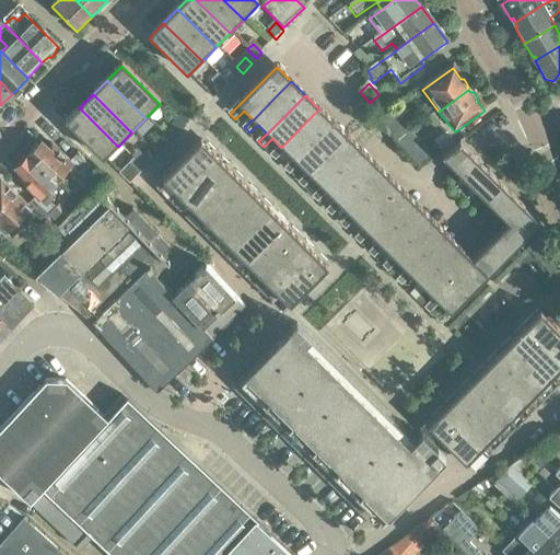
[(79,108),(65,123),(103,161),(118,147),(80,108),(79,108)]
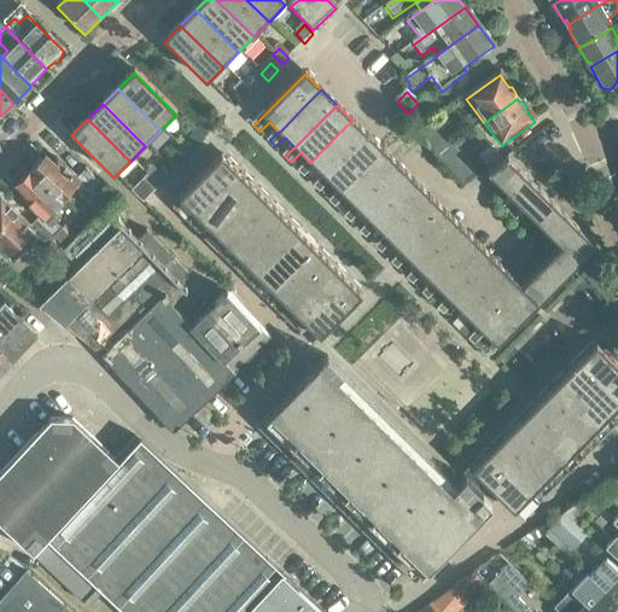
[(326,179),(347,157),(368,135),(353,121),(347,126),(310,163),(309,162),(301,172),(307,178),(315,168),(325,178),(326,179)]
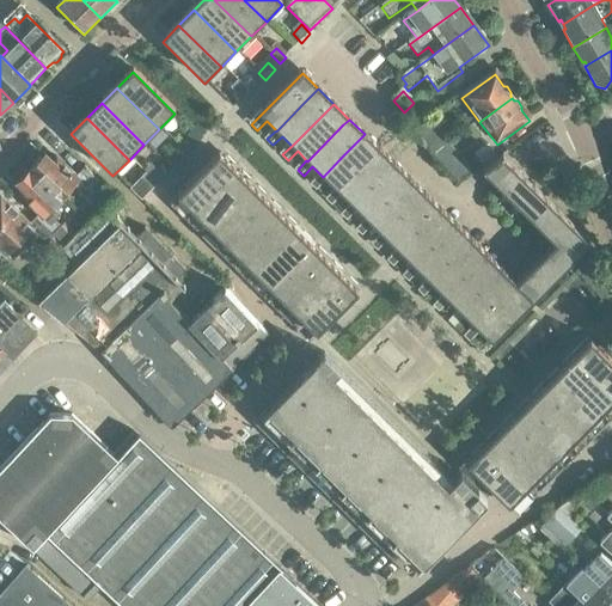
[(451,144),(432,122),(416,135),(434,158),(451,144)]
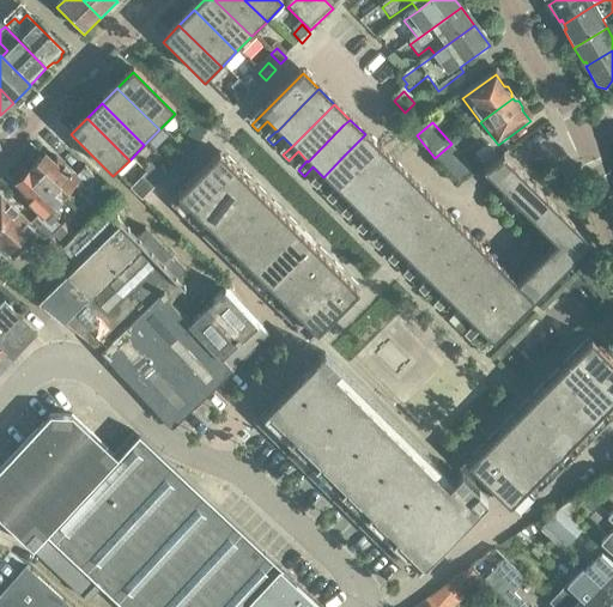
[(344,186),(364,165),(380,150),(365,134),(344,156),(323,177),(322,176),(313,184),(319,190),(328,182),(338,190),(339,192),(344,186)]
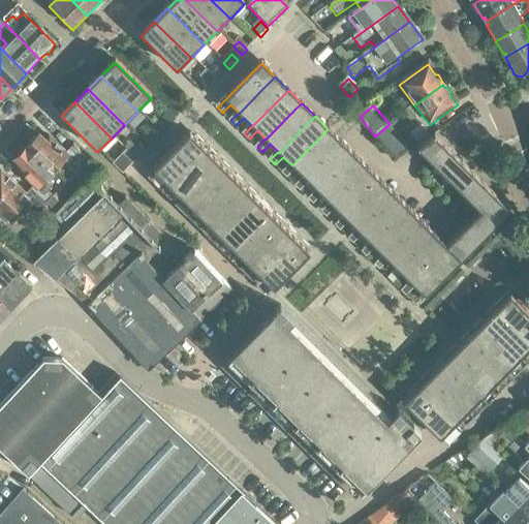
[(328,129),(314,143),(297,160),(292,165),(291,164),(283,173),(288,178),(297,170),(305,178),(305,179),(328,156),(341,143),(328,129)]
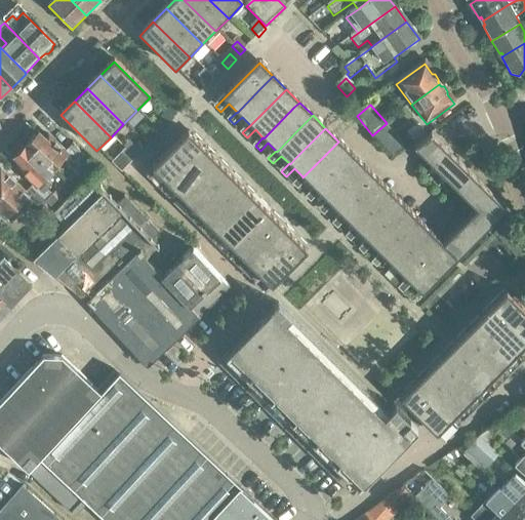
[(190,132),(188,135),(153,170),(166,185),(204,147),(190,132)]
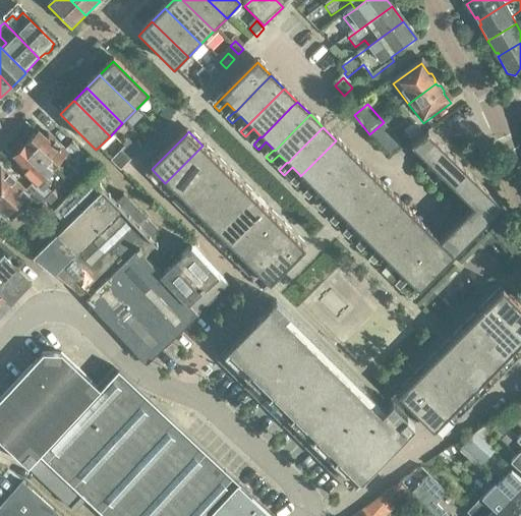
[(65,154),(51,140),(48,144),(39,135),(36,137),(33,138),(29,142),(29,146),(26,148),(52,173),(62,162),(68,156),(65,154)]
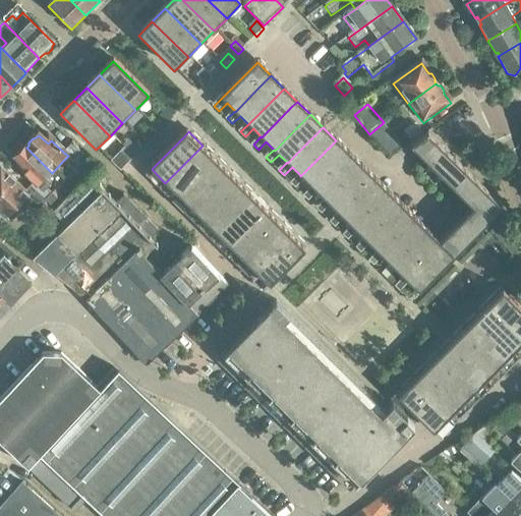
[(392,139),(381,149),(390,160),(401,151),(392,139)]
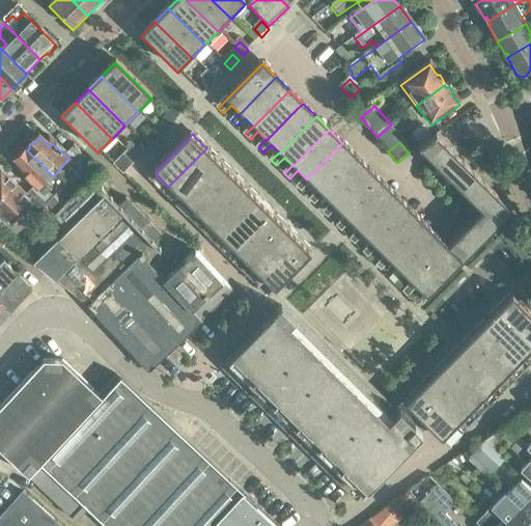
[(342,143),(329,157),(306,180),(306,178),(298,187),(303,192),(311,184),(318,192),(319,193),(356,156),(342,143)]
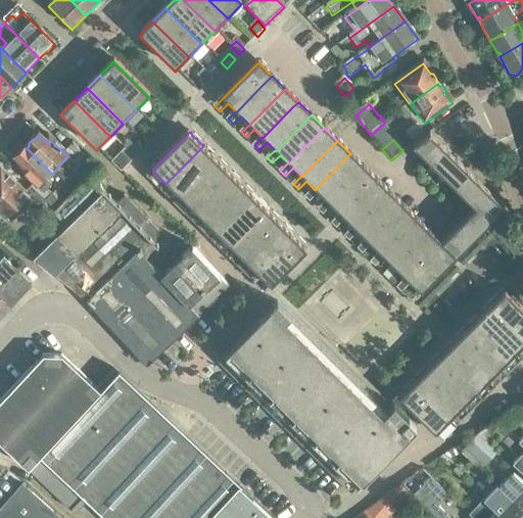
[(454,190),(468,176),(437,145),(434,142),(420,156),(454,190)]
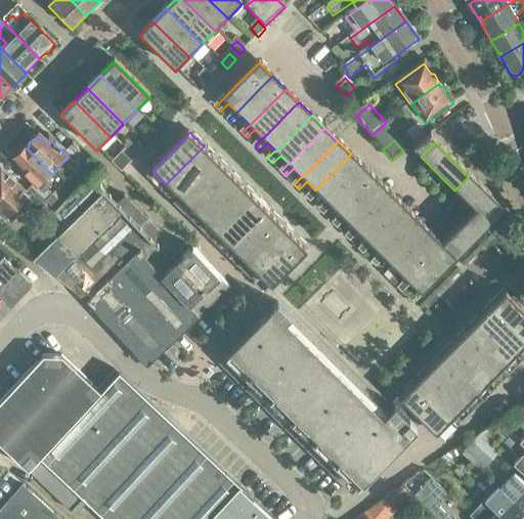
[(216,159),(204,146),(166,184),(179,197),(216,159)]
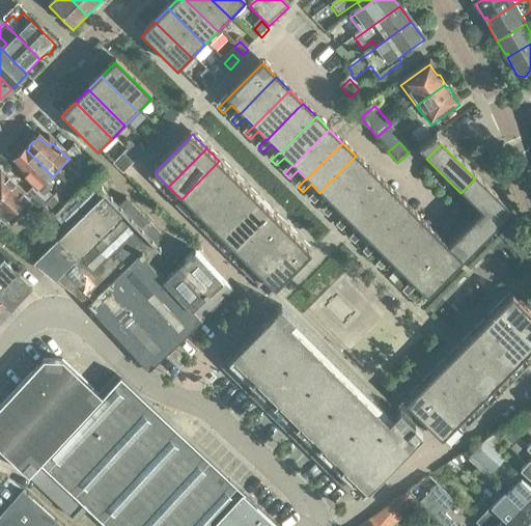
[(70,159),(63,165),(85,187),(89,183),(98,173),(73,149),(66,157),(70,159)]
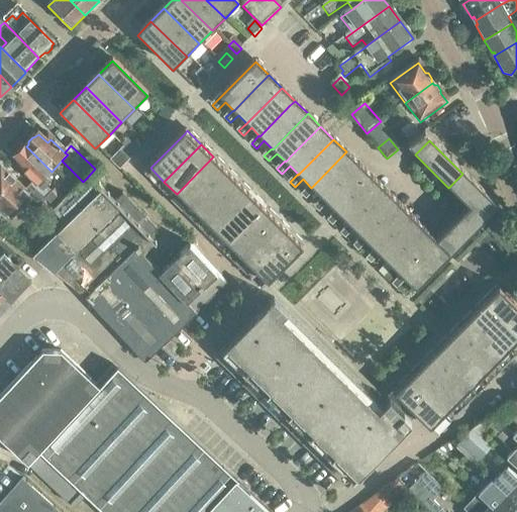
[(29,187),(40,198),(47,190),(52,186),(45,179),(52,172),(26,146),(24,148),(20,148),(17,152),(16,157),(14,159),(22,167),(19,171),(32,184),(29,187)]
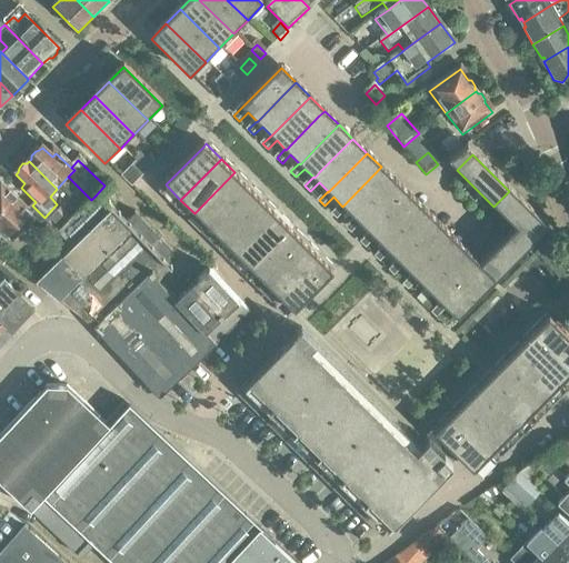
[(347,211),(356,219),(357,220),(381,195),(396,181),(381,167),(342,207),(341,205),(333,213),(339,219),(347,211)]
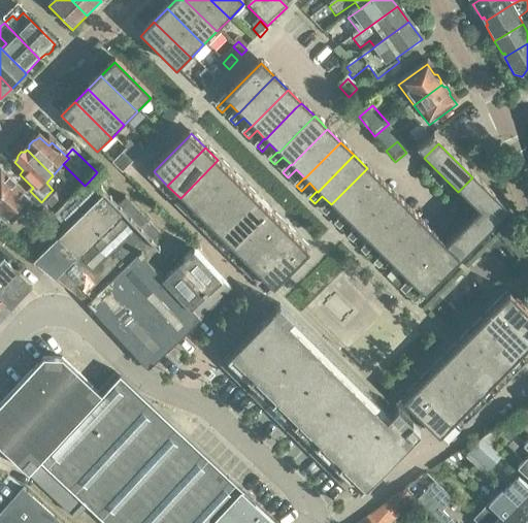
[(131,166),(122,158),(113,167),(122,175),(131,166)]
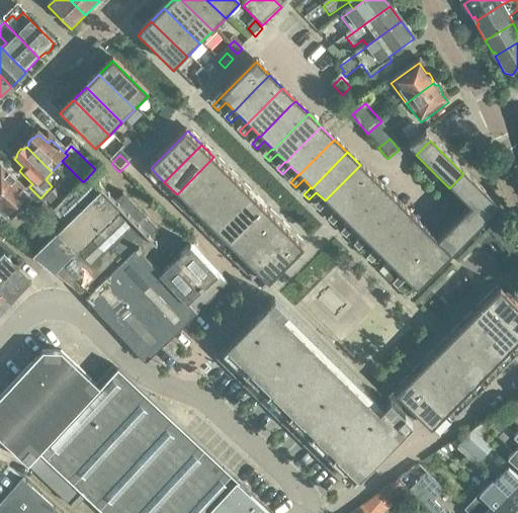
[(227,170),(214,158),(213,157),(177,194),(190,207),(202,194),(227,170)]
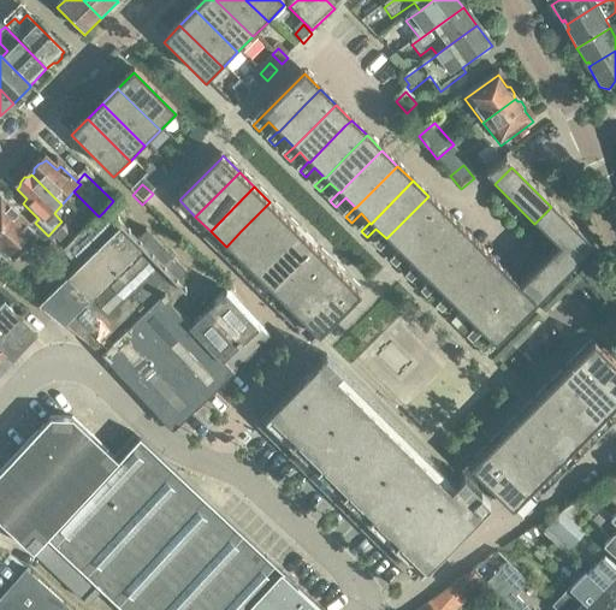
[(428,196),(413,212),(386,238),(385,237),(377,247),(383,253),(391,243),(401,254),(402,254),(444,212),(428,196)]
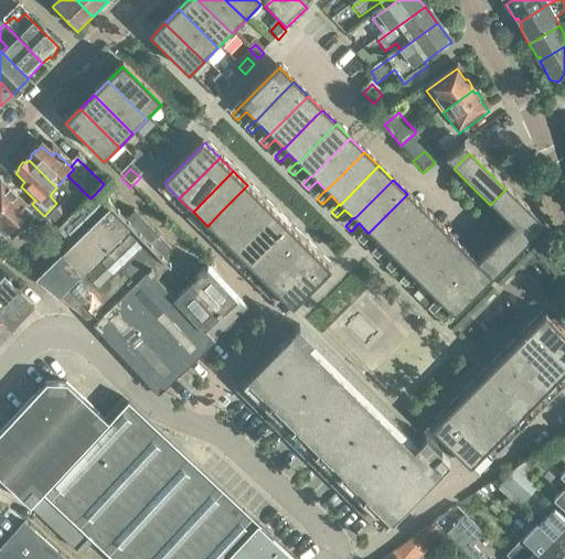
[(247,185),(221,212),(208,226),(221,240),(262,200),(247,185)]
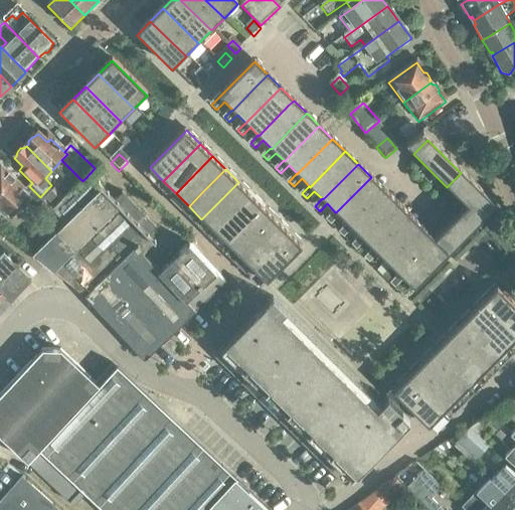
[(31,199),(0,170),(0,222),(6,216),(11,220),(13,218),(17,218),(20,214),(20,211),(31,199)]
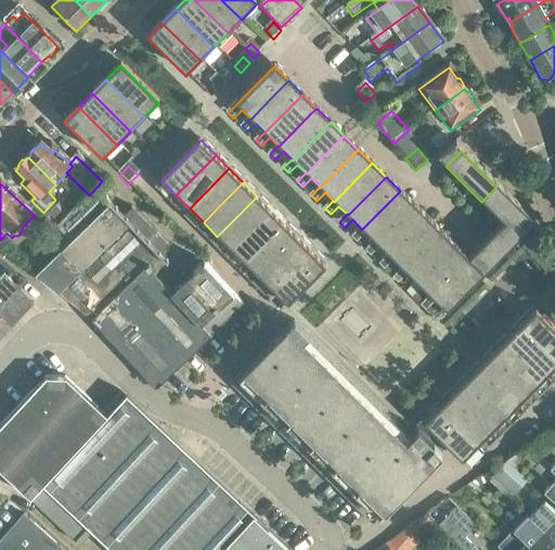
[(520,238),(536,224),(497,187),(481,202),(499,218),(504,224),(505,224),(520,238)]
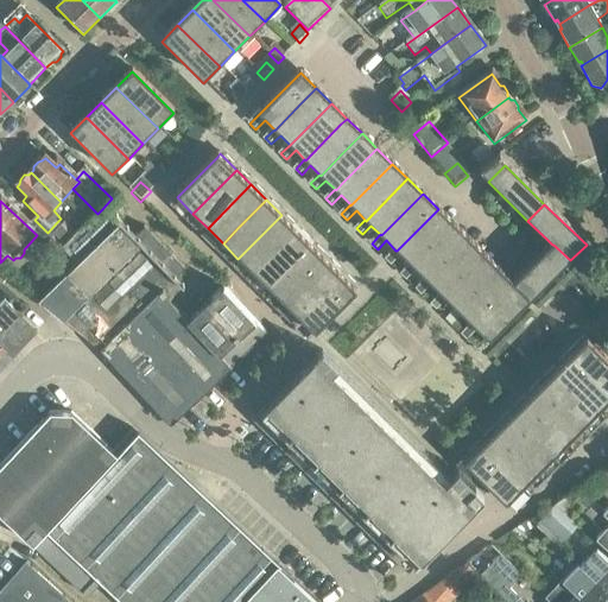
[(39,304),(56,317),(101,354),(170,428),(267,337),(223,291),(188,324),(163,298),(166,296),(164,292),(175,283),(132,240),(102,209),(77,234),(78,234),(76,238),(64,248),(61,252),(69,260),(75,267),(39,304)]
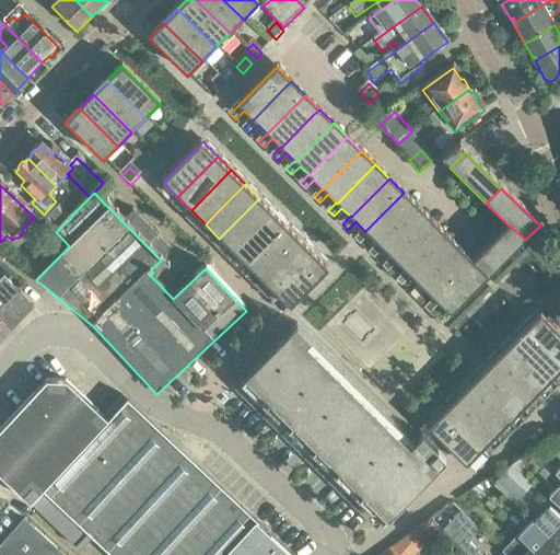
[(370,235),(378,244),(380,245),(404,221),(418,207),(404,193),(365,231),(364,231),(357,239),(362,244),(370,235)]
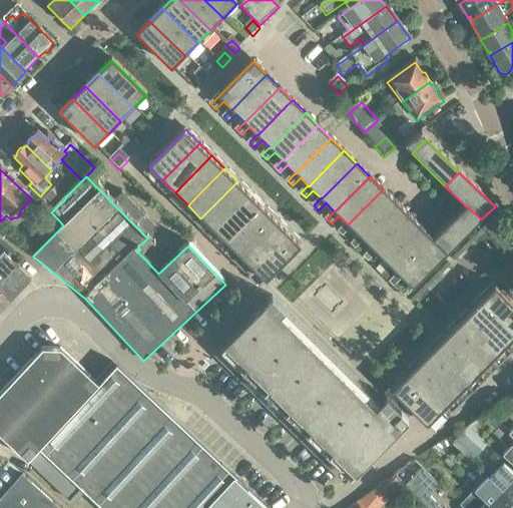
[(213,230),(250,193),(237,181),(200,218),(213,230)]
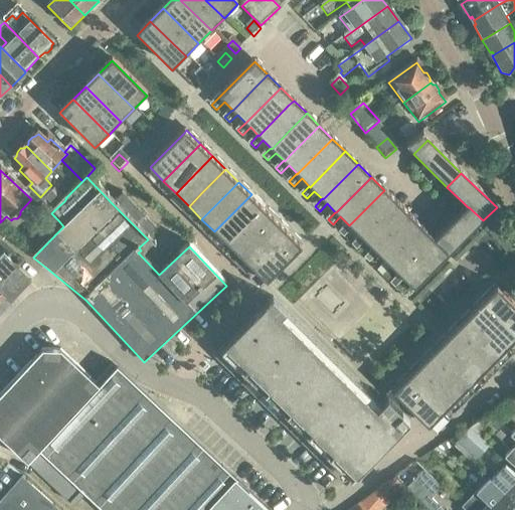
[(51,192),(43,200),(54,210),(64,201),(53,190),(51,192)]
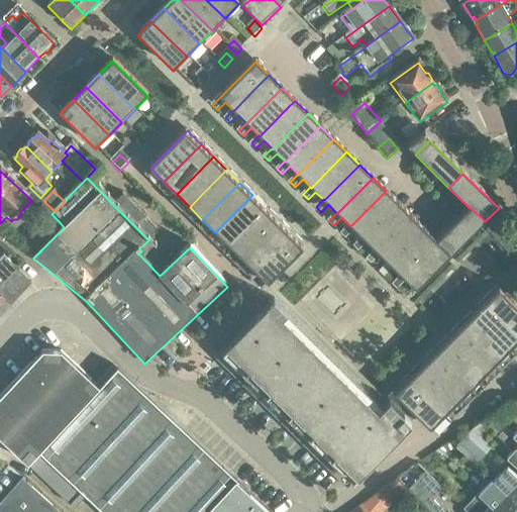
[(386,191),(373,204),(350,226),(349,225),(342,233),(347,238),(354,230),(363,238),(364,239),(399,203),(386,191)]
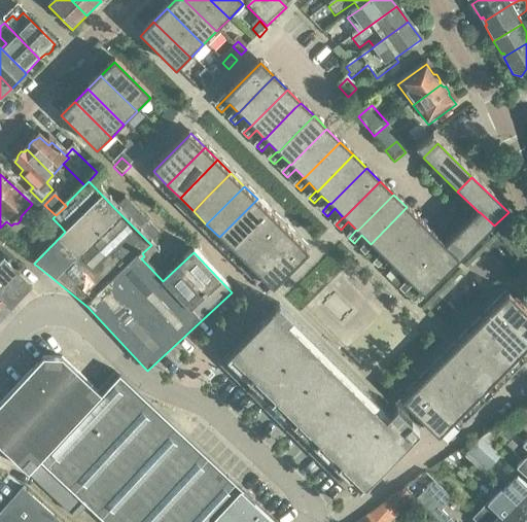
[(271,212),(257,199),(219,237),(233,250),(246,237),(271,212)]
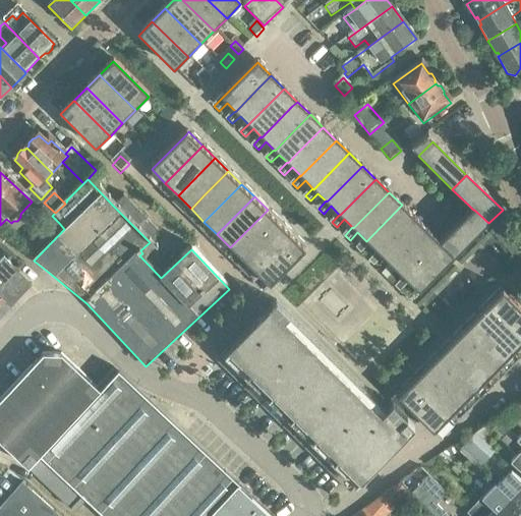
[(121,197),(113,206),(150,242),(158,235),(121,197)]
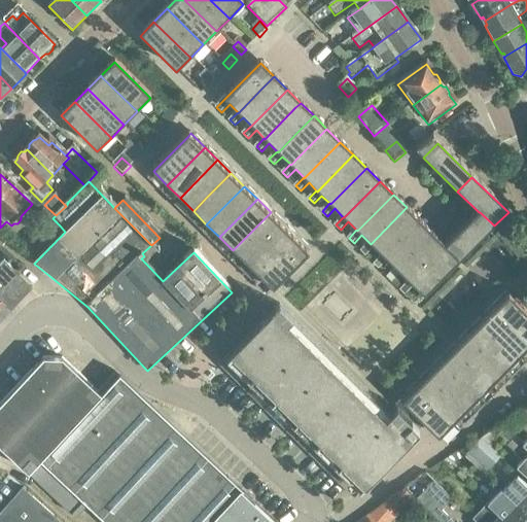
[(375,248),(383,256),(384,256),(406,234),(419,220),(407,207),(371,244),(370,243),(361,251),(366,255),(375,248)]
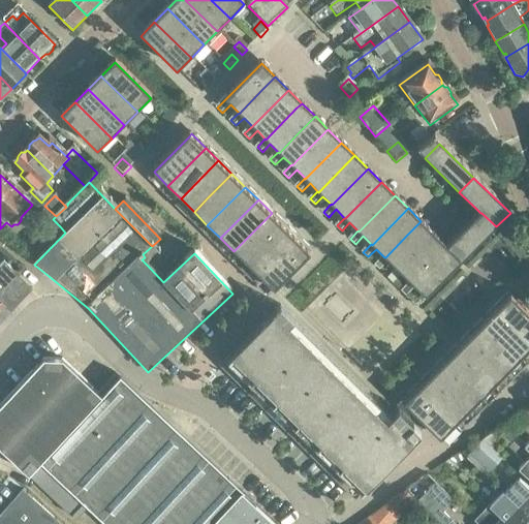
[(468,225),(480,213),(475,208),(468,215),(466,214),(462,219),(468,225)]
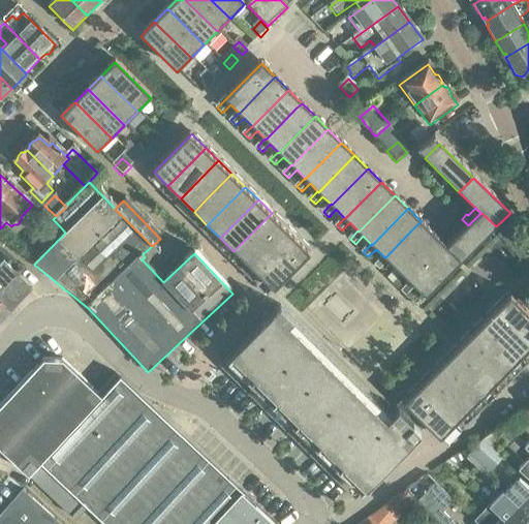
[(45,223),(52,218),(43,210),(38,216),(45,223)]
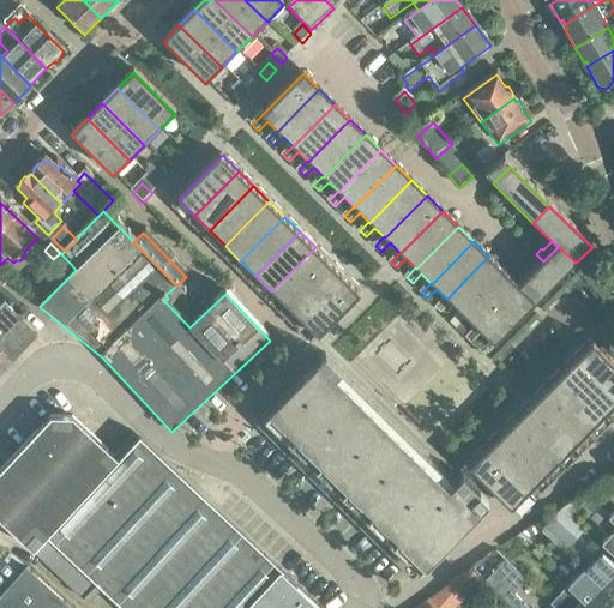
[(315,247),(287,276),(271,292),(287,307),(330,263),(315,247)]
